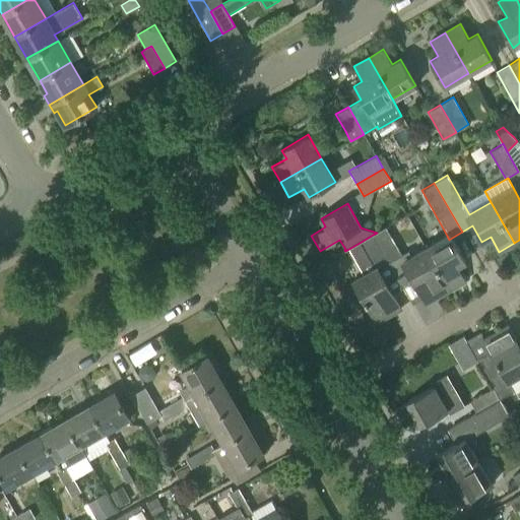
[(373,235),(388,262),(401,285),(412,278),(402,262),(399,256),(384,229),(377,233),(373,235)]
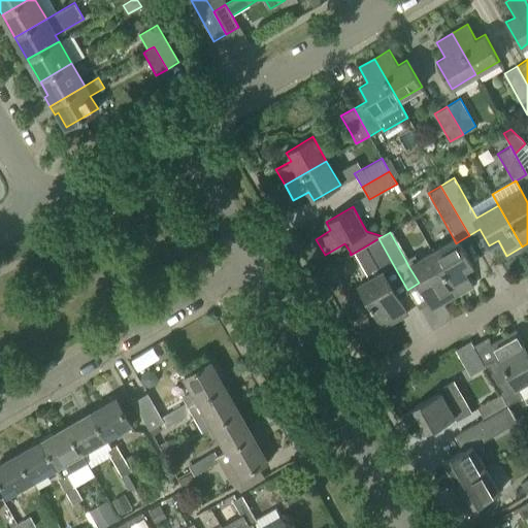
[(394,266),(378,238),(365,246),(381,272),(383,271),(384,272),(394,266)]
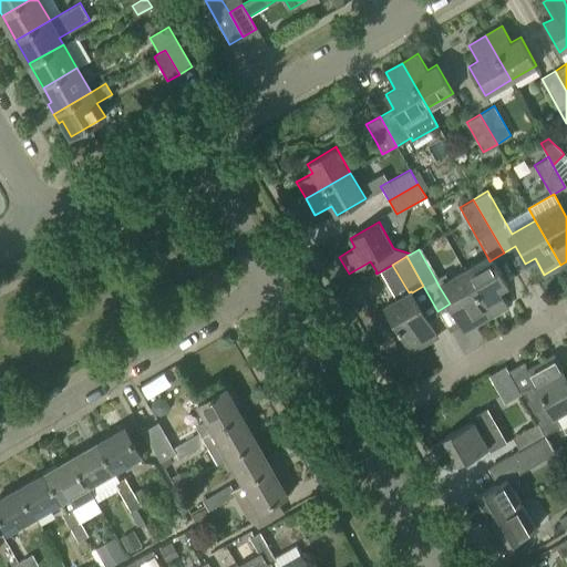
[(464,270),(491,316),(507,307),(497,290),(507,285),(493,259),(490,261),(487,257),(464,270)]
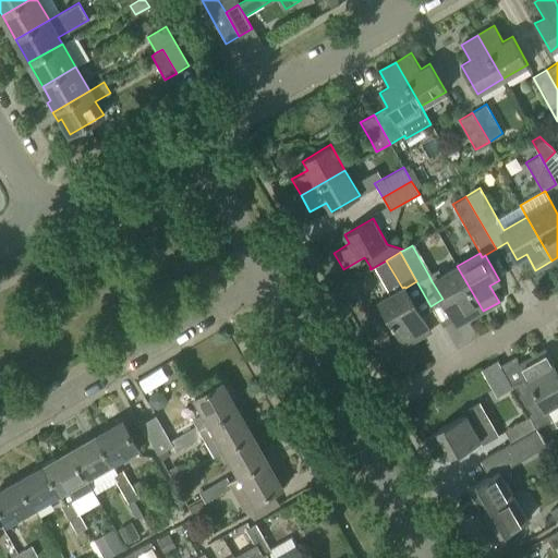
[(457,326),(483,311),(457,266),(432,281),(443,299),(457,326)]
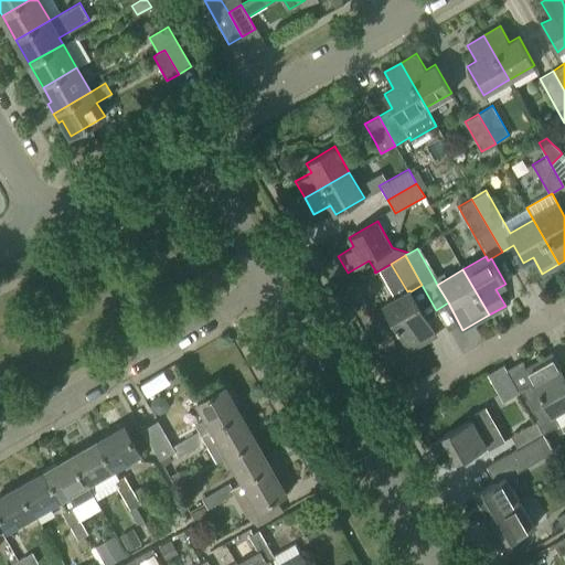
[(409,290),(407,291),(403,294),(384,305),(409,350),(436,334),(411,291),(409,290)]
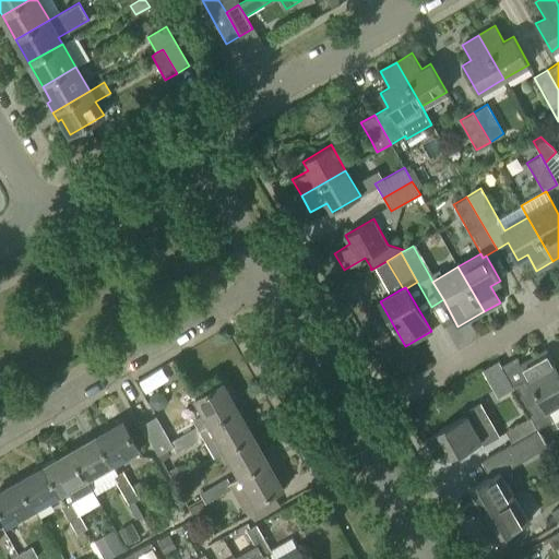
[(512,384),(537,428),(551,419),(546,411),(558,402),(558,373),(546,351),(520,365),(526,377),(512,384)]
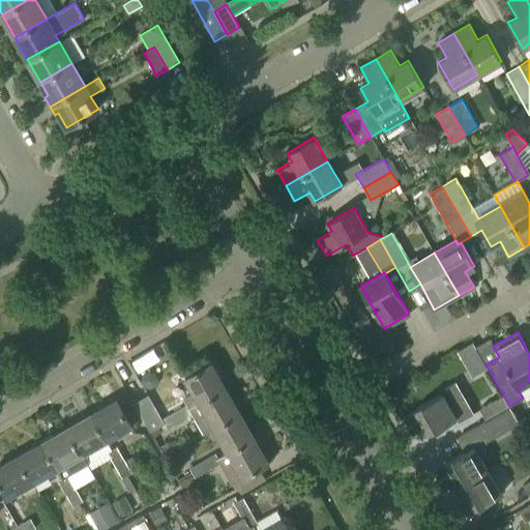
[(188,408),(189,408),(224,388),(210,364),(211,363),(211,362),(184,378),(185,379),(186,378),(194,391),(182,398),(186,405),(188,408)]
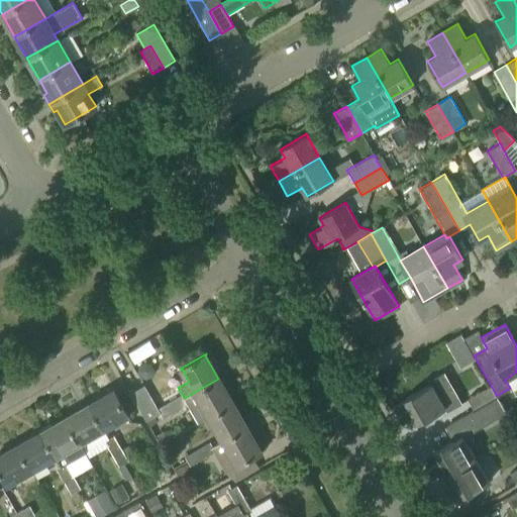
[(208,417),(232,403),(219,380),(220,379),(220,378),(218,379),(185,398),(184,398),(187,404),(198,422),(208,417)]
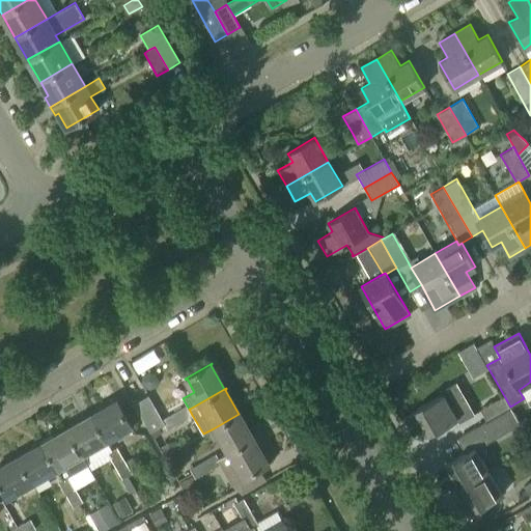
[(456,416),(467,410),(454,388),(444,394),(415,410),(429,435),(457,418),(456,416)]
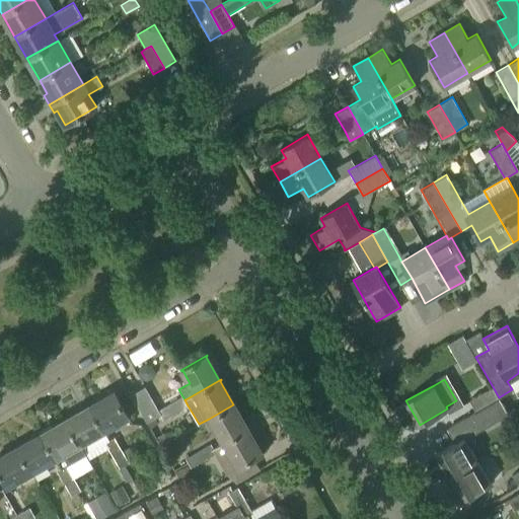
[(147,423),(160,415),(158,411),(144,386),(131,394),(147,423)]
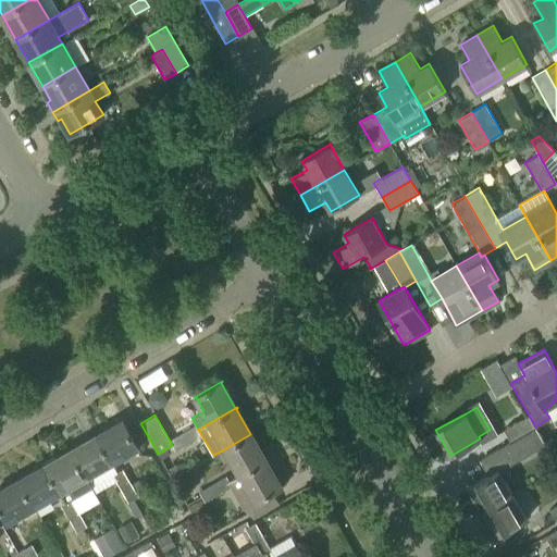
[(504,430),(510,442),(535,428),(528,416),(504,430)]
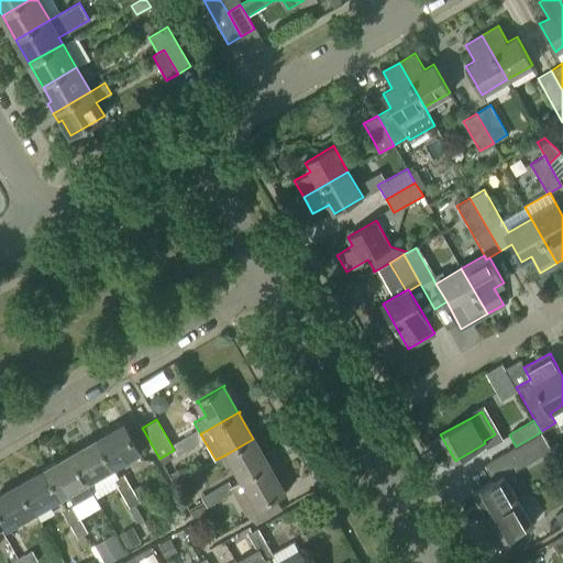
[(113,466),(140,451),(124,423),(122,424),(123,426),(98,440),(97,439),(113,466)]
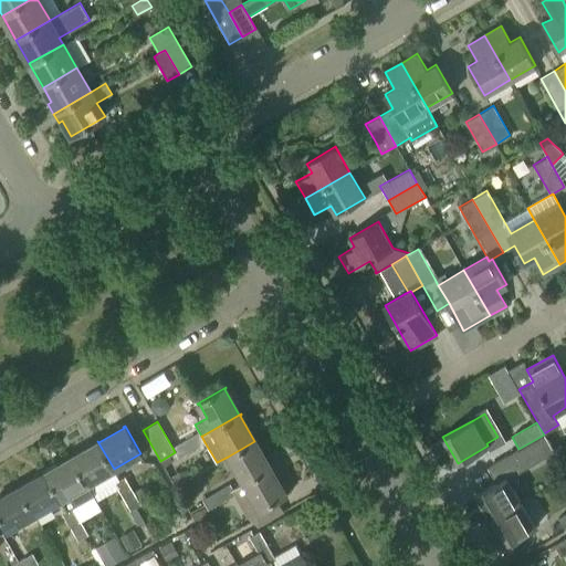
[(186,439),(192,449),(205,442),(201,436),(199,432),(186,439)]
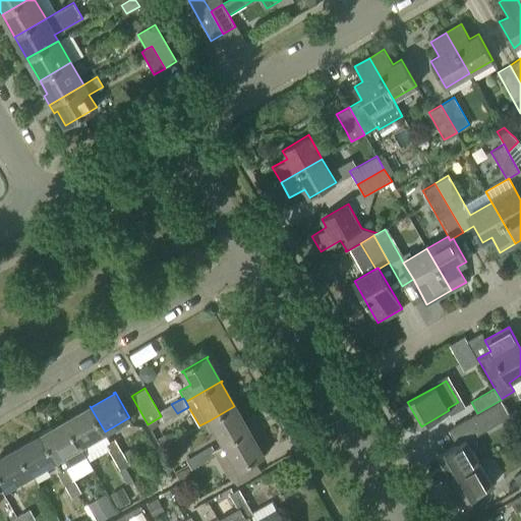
[(451,478),(478,462),(481,461),(474,449),(471,451),(469,447),(475,443),(472,437),(510,415),(501,400),(477,413),(452,427),(460,442),(438,455),(451,478)]
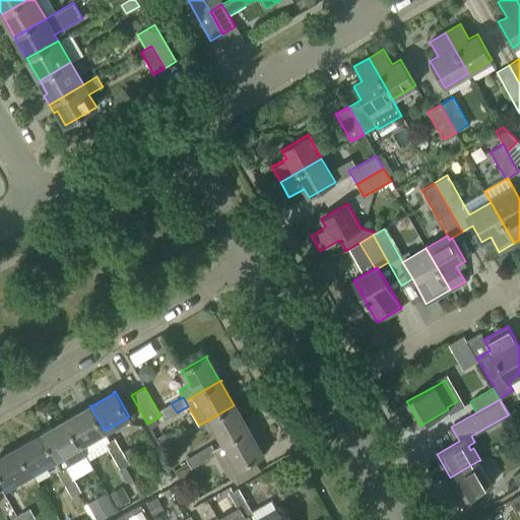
[(158,411),(160,415),(164,420),(177,412),(171,403),(158,411)]
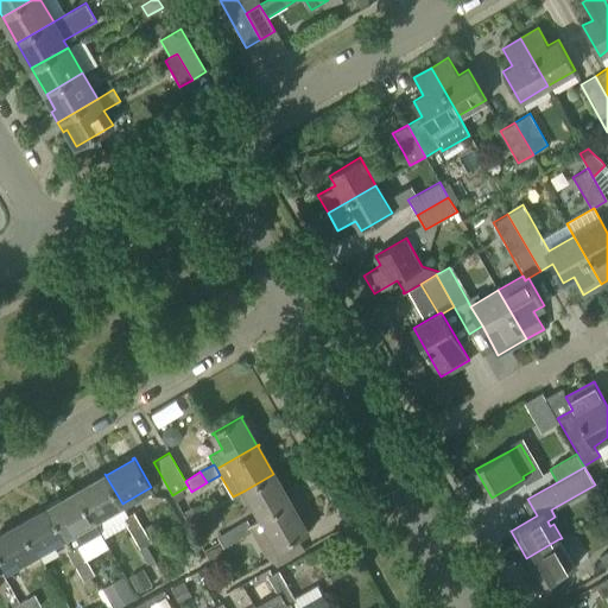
[(260,518),(290,501),(274,474),(276,474),(274,473),(273,474),(245,491),(260,518)]
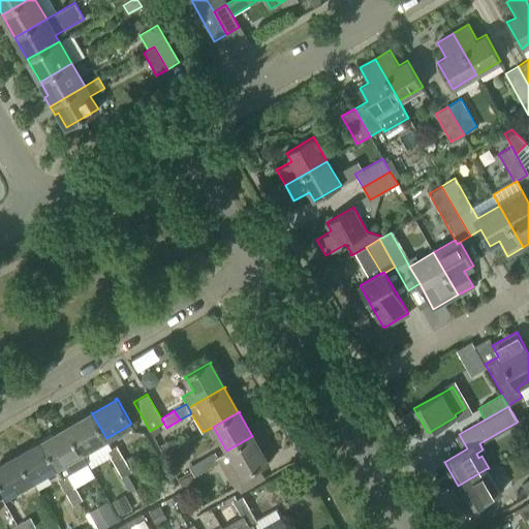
[(66,427),(82,453),(106,438),(91,412),(90,412),(91,414),(67,428),(66,427)]
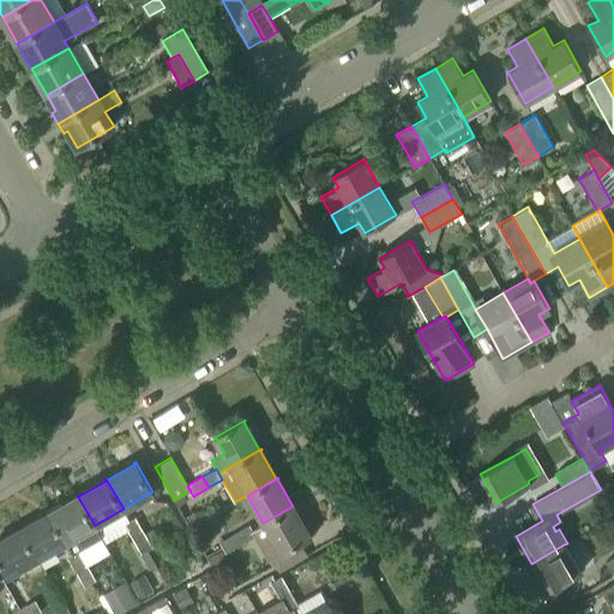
[(48,512),(66,542),(72,554),(67,557),(76,572),(86,566),(109,552),(95,525),(77,495),(77,497),(49,513),(49,511),(48,512)]
